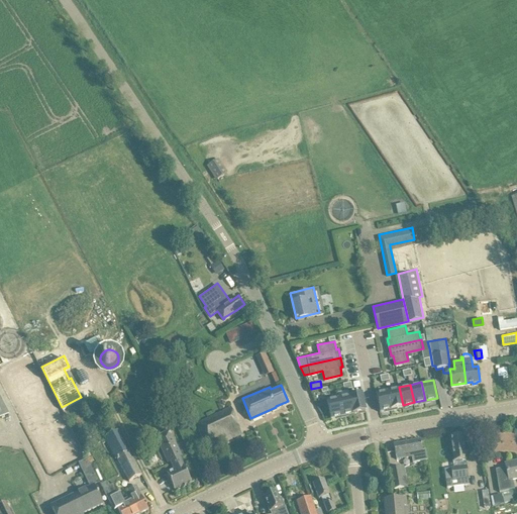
[(392,407),(403,405),(399,387),(388,390),(392,407)]
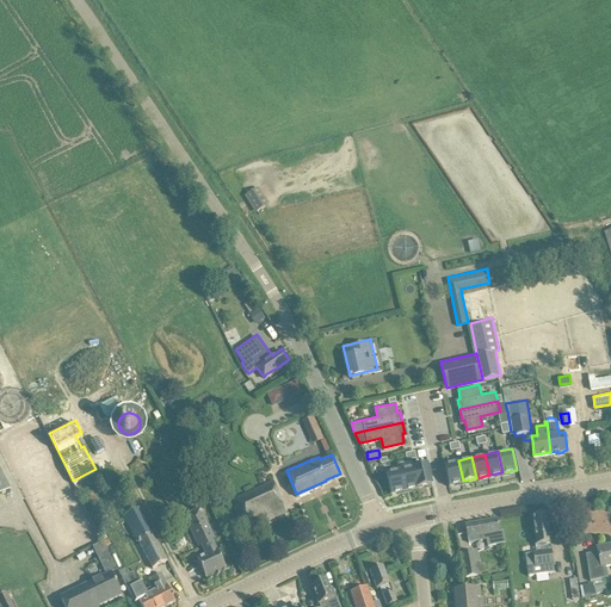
[(449,484),(463,481),(458,460),(444,463),(449,484)]
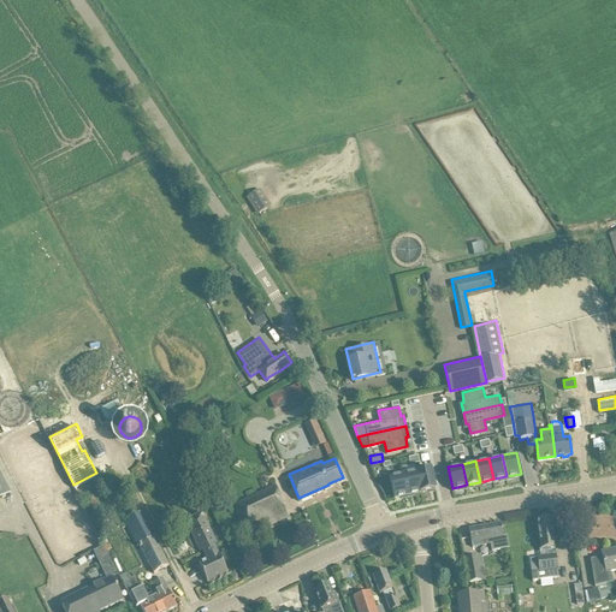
[(436,487),(431,467),(416,469),(421,491),(436,487)]
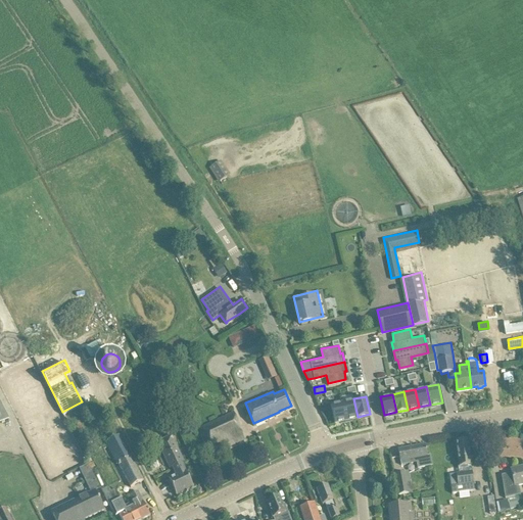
[(0,421),(9,416),(0,397),(0,421)]
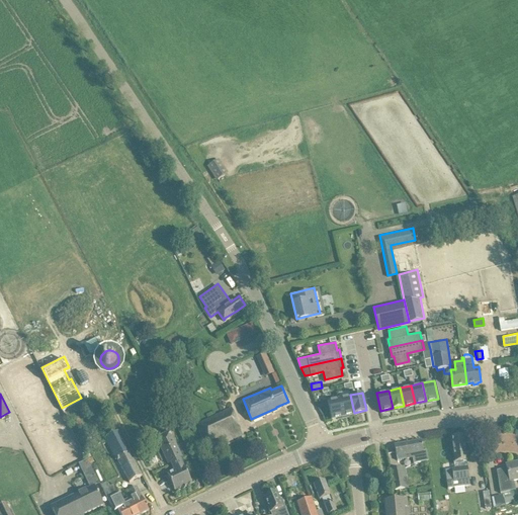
[(350,395),(339,398),(343,415),(354,413),(350,395)]
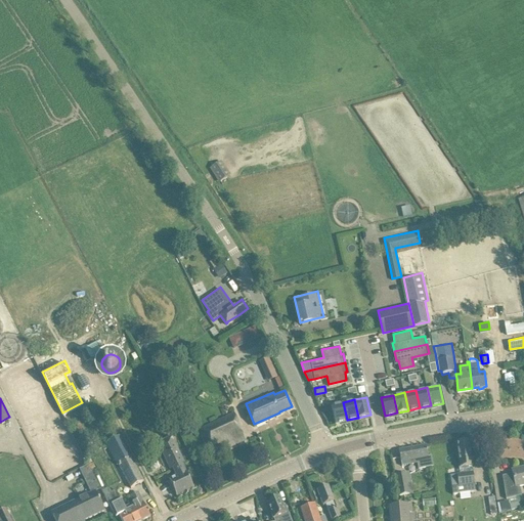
[(343,402),(332,404),(335,423),(347,420),(343,402)]
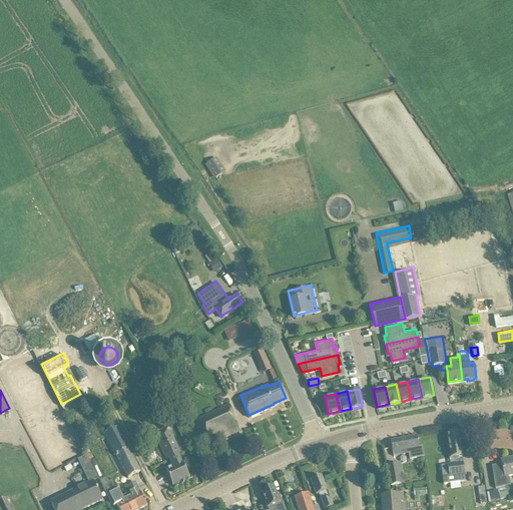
[(193,418),(199,432),(204,430),(207,436),(214,433),(218,439),(239,429),(228,401),(193,418)]
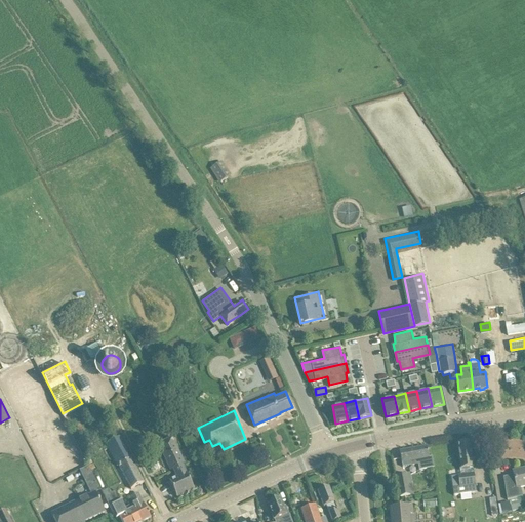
[(171,434),(158,440),(164,453),(168,463),(167,463),(170,469),(173,468),(176,475),(169,479),(177,495),(194,487),(183,463),(185,462),(183,456),(178,447),(176,443),(171,434)]
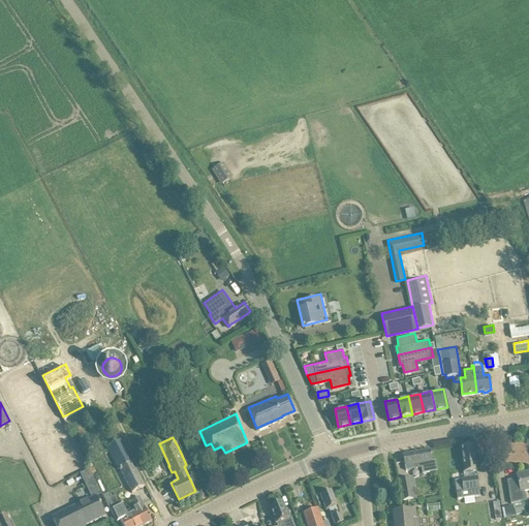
[(121,438),(107,444),(131,491),(145,484),(121,438)]
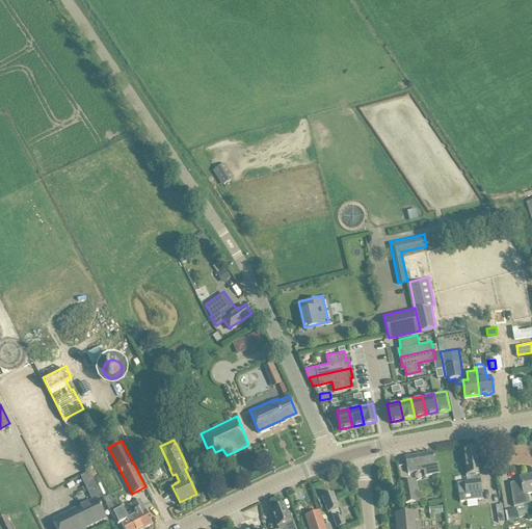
[(482,497),(476,447),(476,446),(463,448),(467,473),(466,473),(467,479),(463,480),(464,492),(458,493),(459,499),(482,497)]
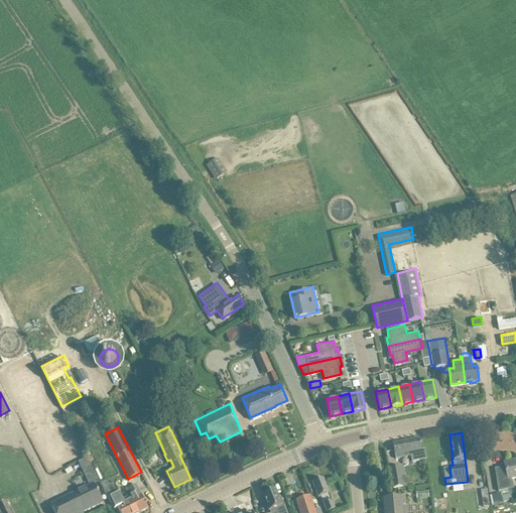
[(395,453),(402,452),(403,456),(410,454),(411,460),(426,457),(424,446),(421,447),(419,436),(393,441),(395,453)]
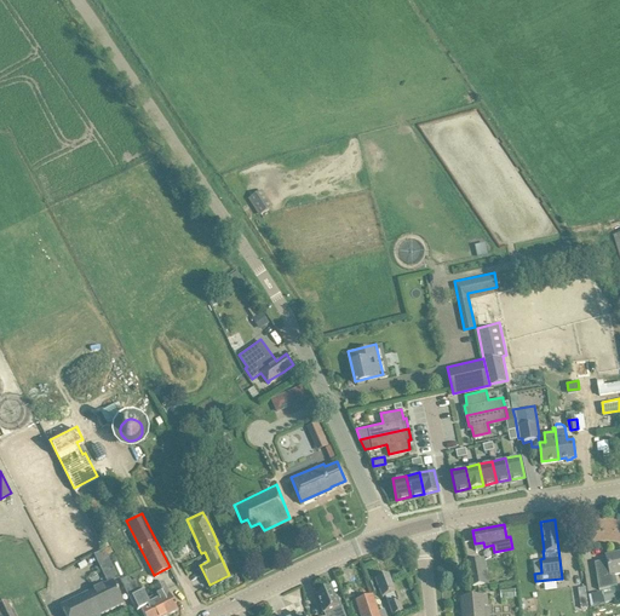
[(124,602),(113,579),(120,575),(105,547),(93,552),(108,581),(61,603),(67,615),(95,615),(101,614),(101,612),(124,602)]
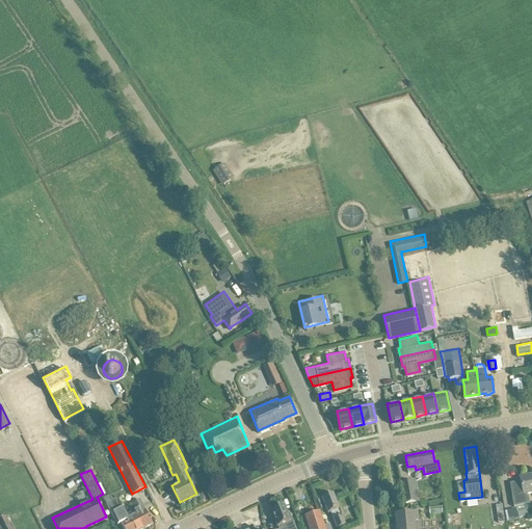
[(514,504),(530,501),(527,492),(531,490),(531,471),(520,475),(521,478),(510,481),(512,491),(511,492),(514,504)]
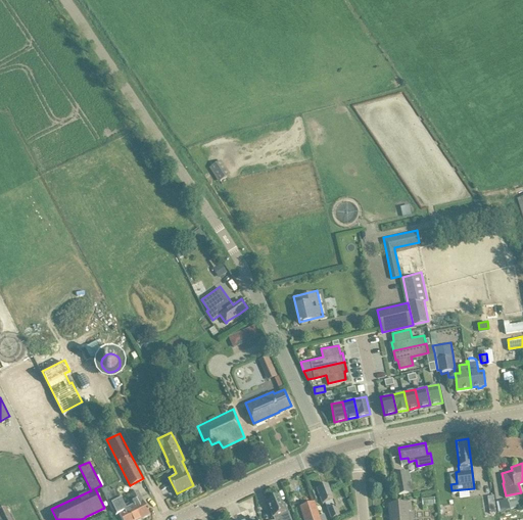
[(409,491),(405,470),(394,472),(398,492),(409,491)]
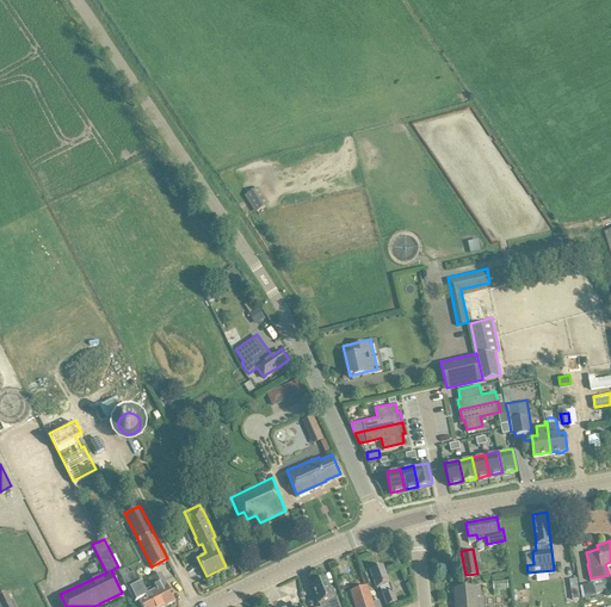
[(369,569),(374,580),(376,587),(380,586),(387,604),(397,600),(383,564),(369,569)]
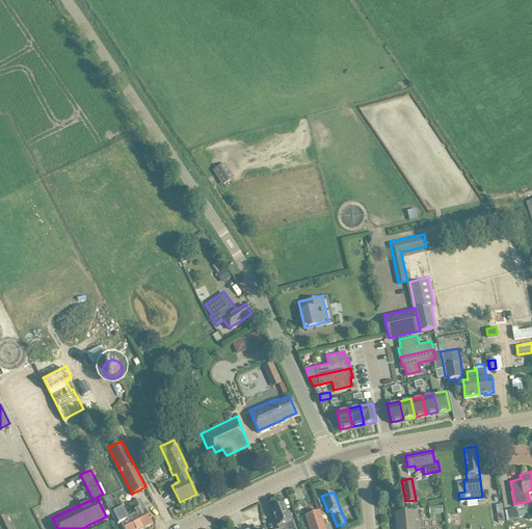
[(124,505),(117,495),(112,498),(110,493),(104,496),(111,511),(124,505)]
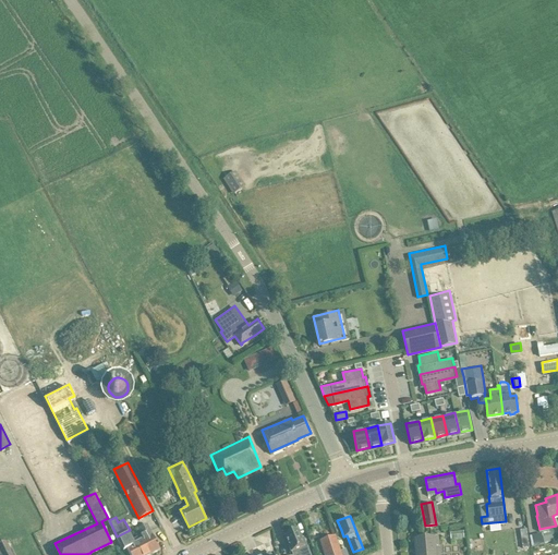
[(147,522),(137,527),(141,533),(133,537),(130,530),(117,537),(123,549),(126,546),(131,554),(145,554),(160,547),(158,543),(159,543),(158,542),(147,522)]
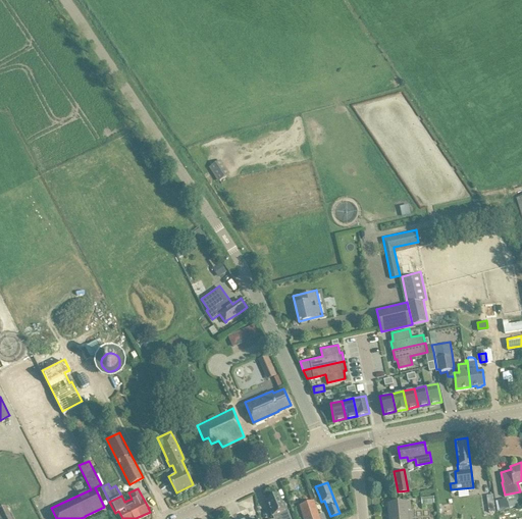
[(281,502),(278,494),(266,499),(274,518),(269,518),(291,518),(283,501),(281,502)]
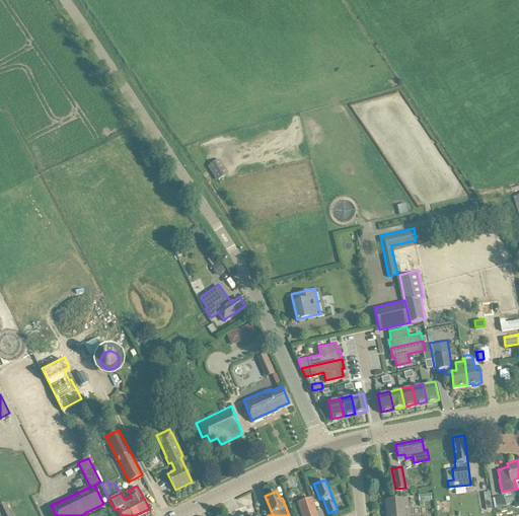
[(317,515),(316,511),(311,496),(301,499),(306,515),(317,515)]
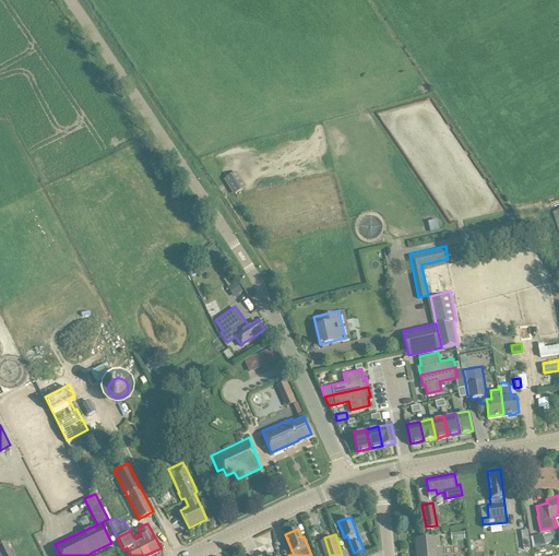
[(437,536),(427,537),(416,539),(417,555),(435,555),(435,544),(438,544),(437,536)]
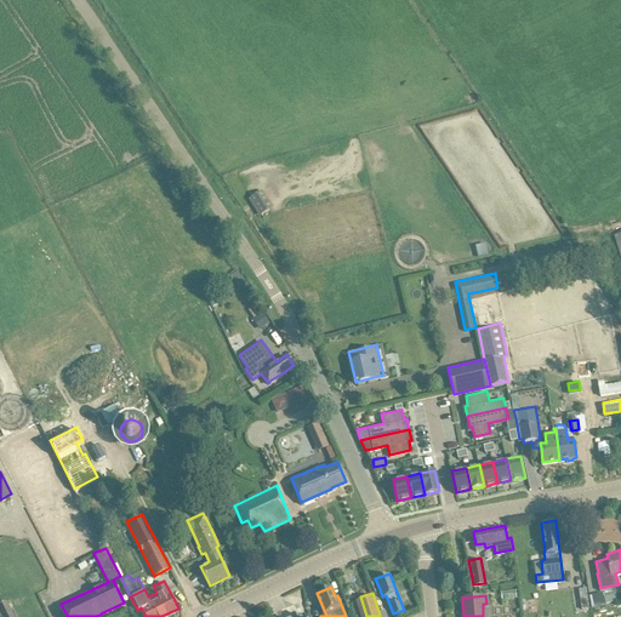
[(15,616),(6,599),(0,601),(0,607),(4,616),(15,616)]
